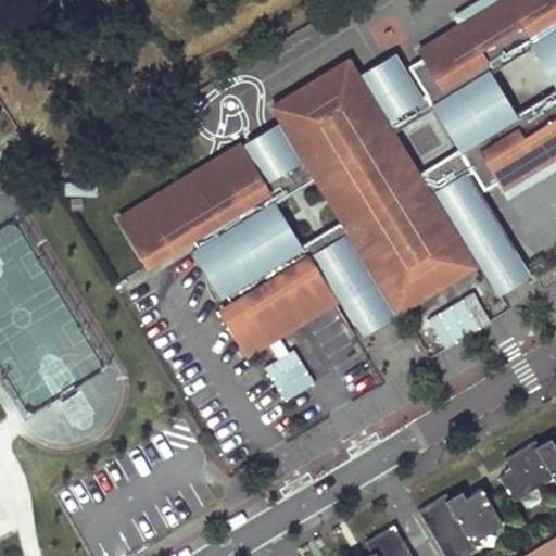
[(147,264),(190,238),(197,249),(192,251),(219,295),(224,293),(230,303),(219,310),(247,353),(267,341),(277,336),(333,301),(307,258),(300,245),(274,203),(315,177),(341,220),(349,232),(396,312),(472,265),(430,197),(436,193),(467,175),(472,172),(483,190),(500,180),(503,187),(538,166),(542,174),(555,164),(555,0),(480,0),(455,15),(460,24),(420,50),(424,57),(408,66),(425,93),(419,98),(389,116),(383,119),(346,60),(272,106),(301,155),(295,159),(265,177),(260,180),(238,146),(118,218),(147,264)]
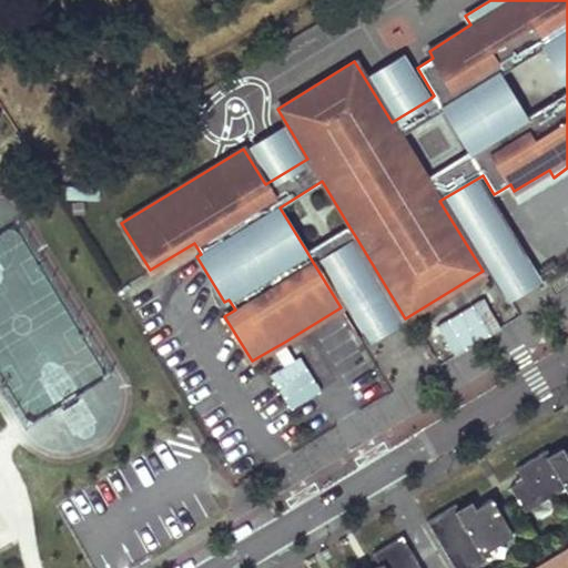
[(373,79),(397,119),(428,100),(404,59),(373,79)]
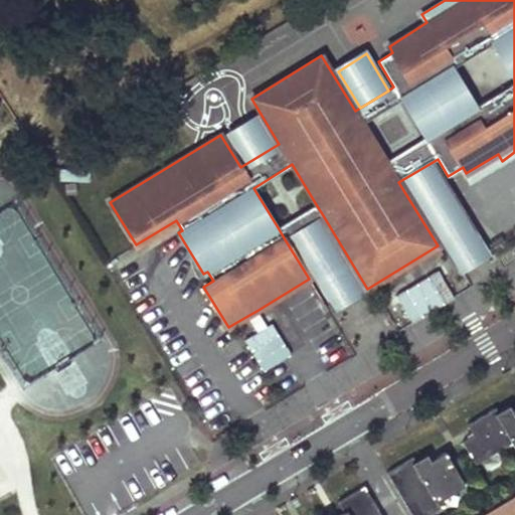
[(258,120),(228,137),(245,164),(274,147),(258,120)]
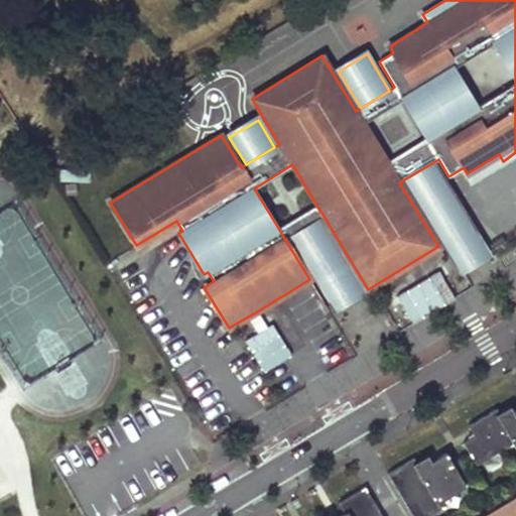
[(433,162),(404,179),(458,266),(486,249),(433,162)]
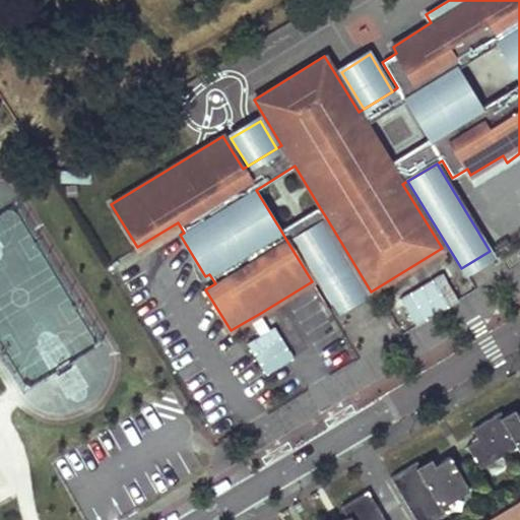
[(61,181),(88,181),(88,170),(61,171),(61,181)]
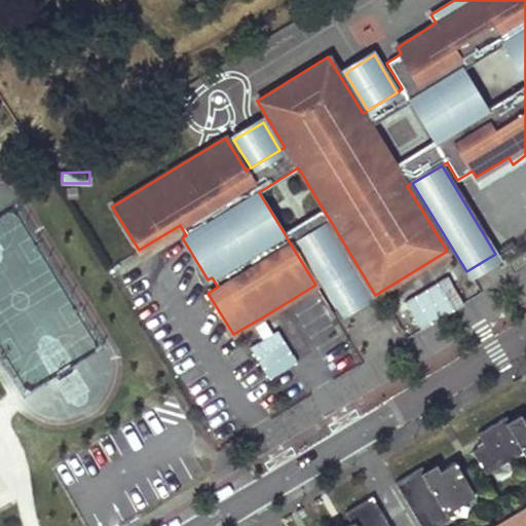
[(284,232),(291,245),(296,241),(325,224),(330,220),(323,209),(284,232)]
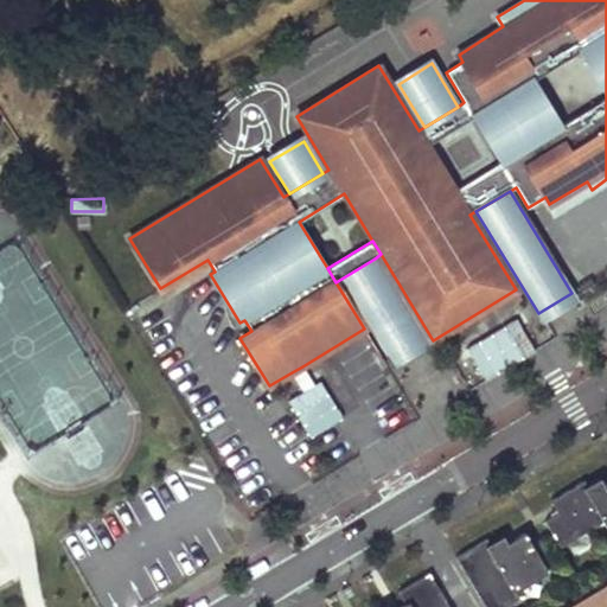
[(375,259),(342,279),(388,355),(421,334),(375,259)]
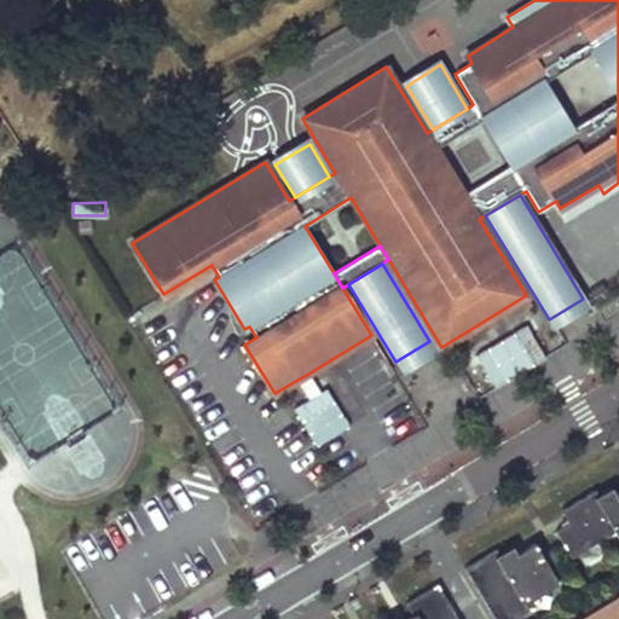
[(618,296),(617,294),(596,306),(603,318),(618,308),(618,296)]
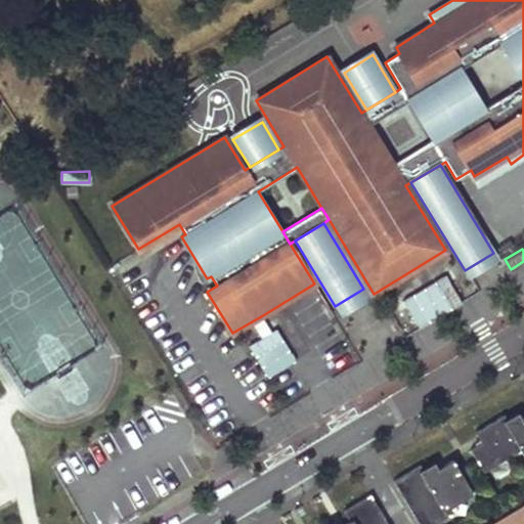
[(401,301),(419,329),(462,302),(444,274),(401,301)]
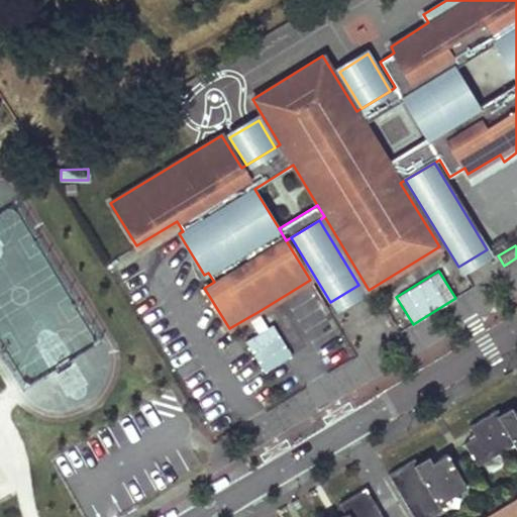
[(267,327),(257,312),(248,317),(257,333),(244,340),(264,373),(291,356),(272,324),(267,327)]
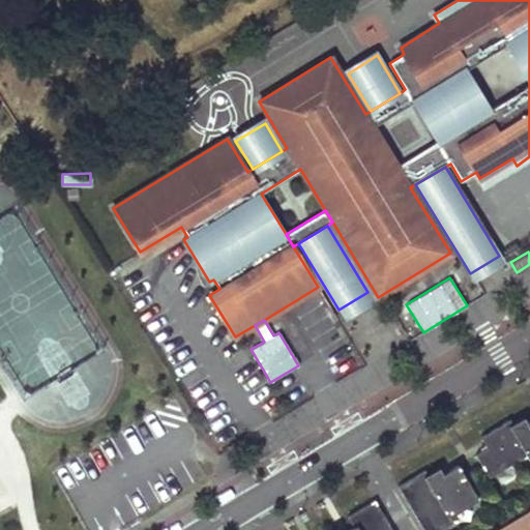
[(510,419),(481,437),(488,448),(476,454),(490,477),(528,455),(529,459),(529,422),(528,423),(524,417),(512,423),(510,419)]
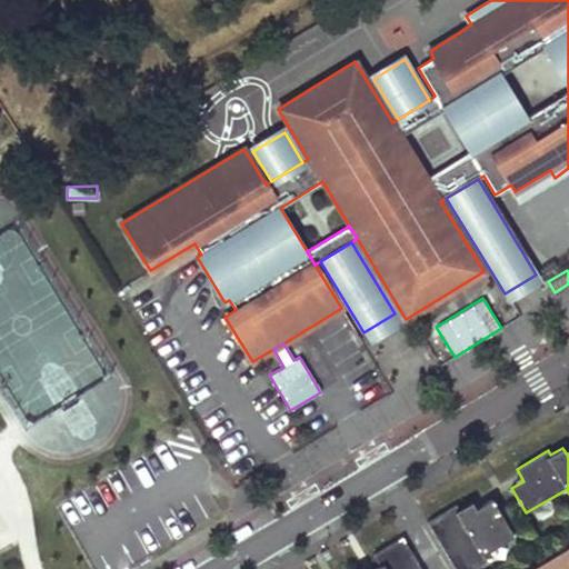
[(457,505),(428,522),(455,568),(473,568),(488,561),(483,555),(515,536),(492,499),(477,509),(471,501),(459,509),(457,505)]
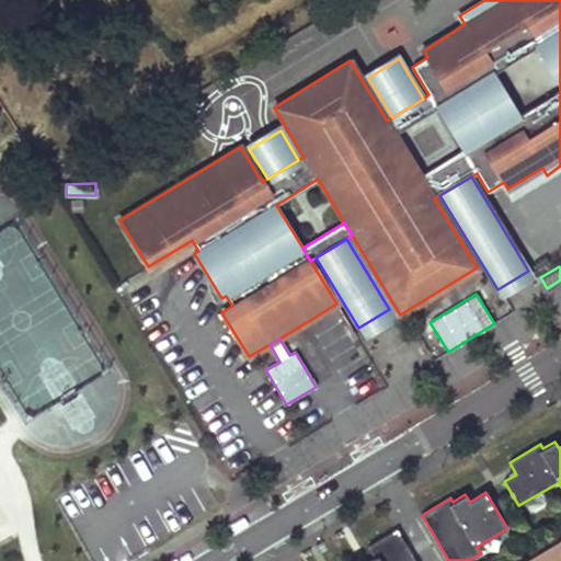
[(415,560),(398,529),(368,547),(376,559),(370,560),(359,560),(358,559),(353,560),(415,560)]
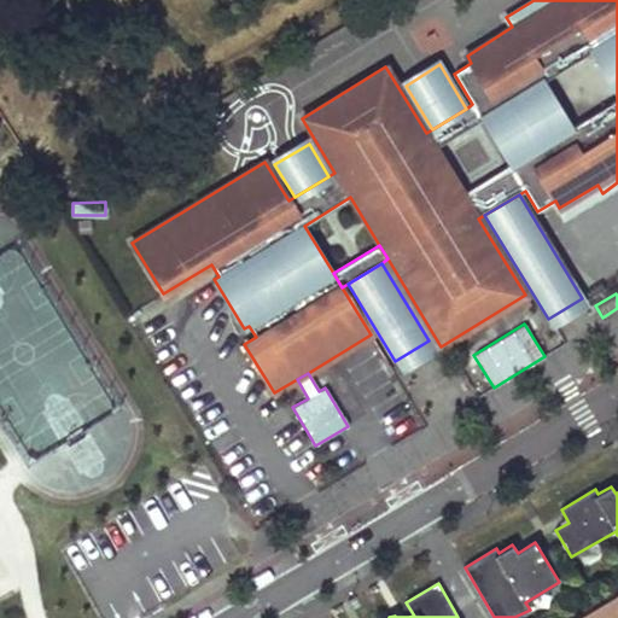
[(617,617),(617,594),(578,617),(617,617)]
